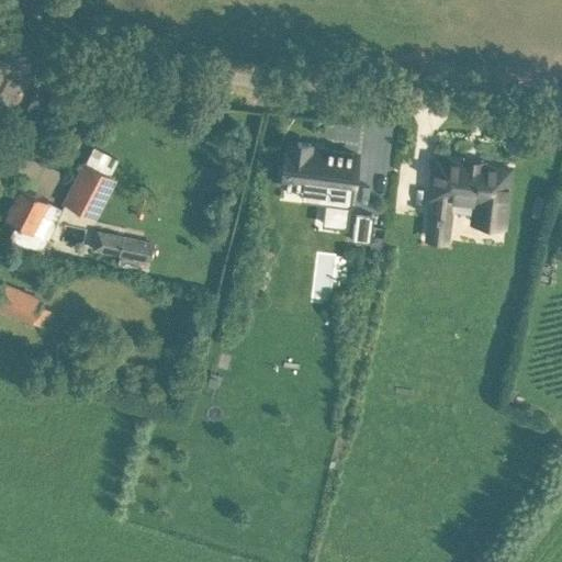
[(326,181),(324,206),(347,209),(345,227),(347,227),(351,192),(357,153),(311,147),(311,143),(287,141),(281,183),(303,186),(304,179),(326,181)]
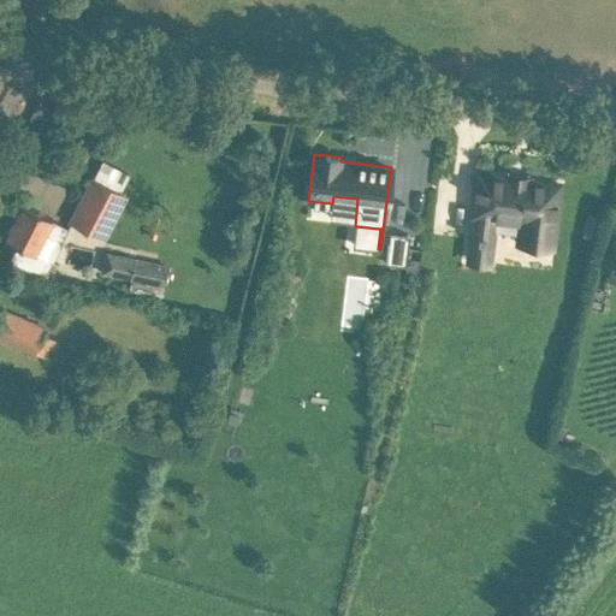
[(471,238),(492,242),(495,218),(521,221),(519,240),(552,244),(560,183),(477,173),(471,214),(473,215),(471,238)]
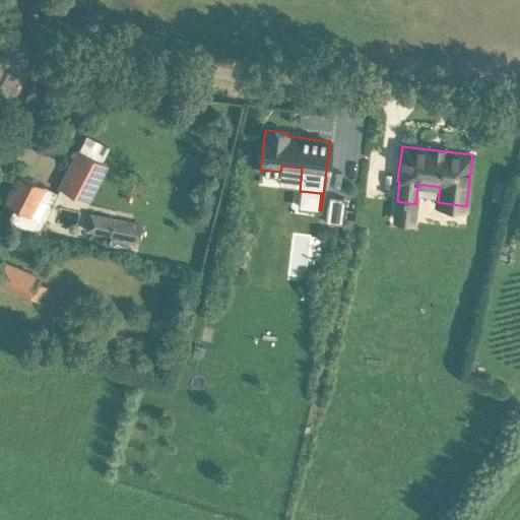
[(79,149),(59,187),(86,201),(106,164),(79,149)]
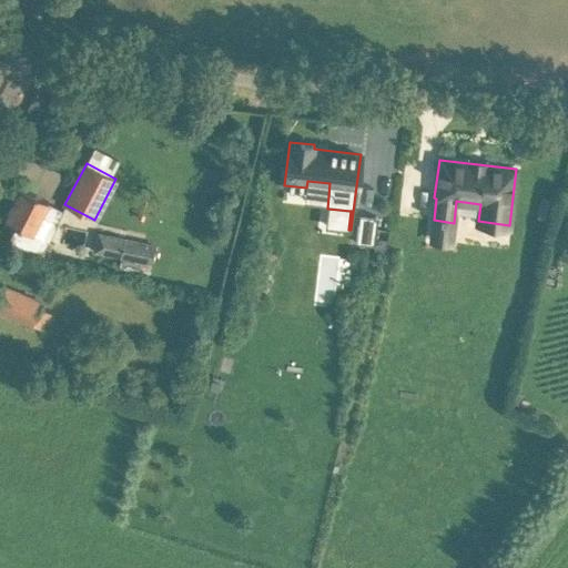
[(21,186),(4,219),(17,225),(11,235),(9,244),(42,252),(57,222),(63,210),(48,202),(48,201),(41,198),(21,186)]
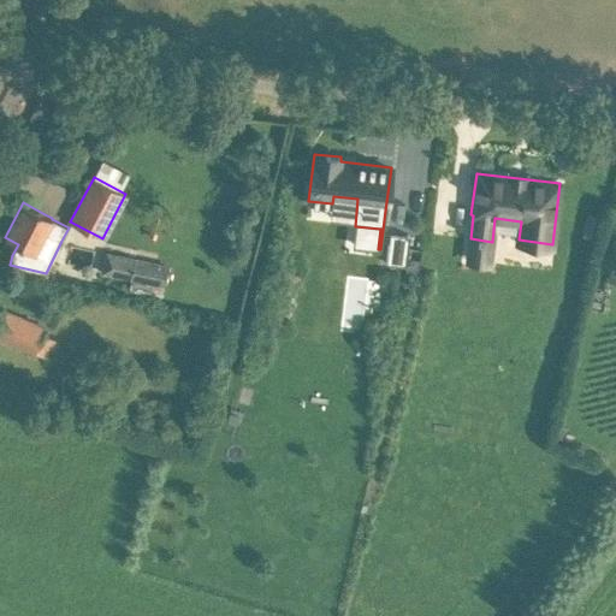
[(587,213),(581,232),(596,236),(602,217),(587,213)]
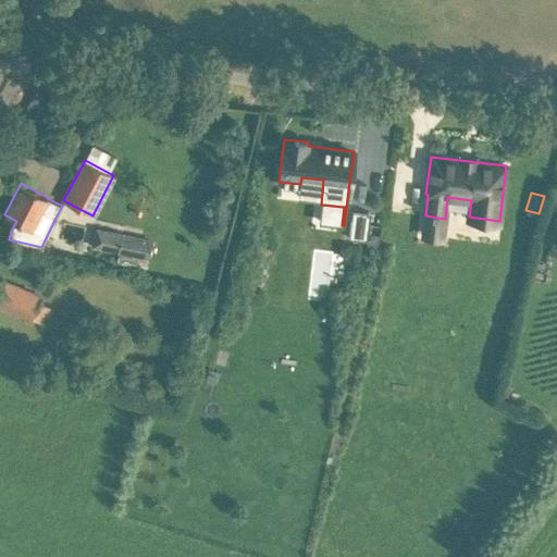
[(367,223),(350,221),(349,237),(367,239),(370,211),(368,211),(367,223)]
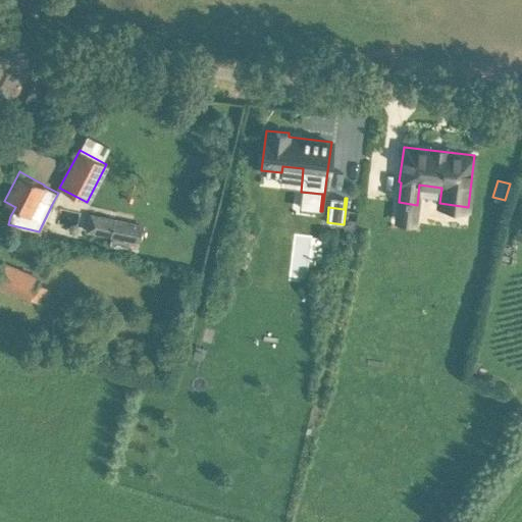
[(109,232),(109,244),(138,246),(140,215),(88,212),(86,231),(109,232)]
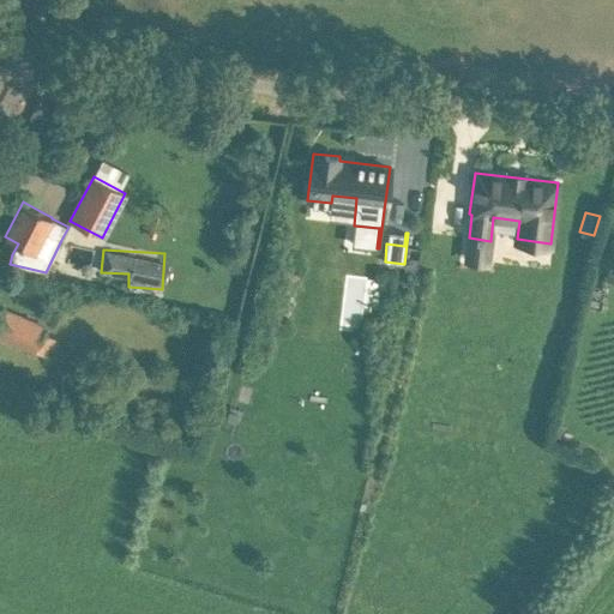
[(0,311),(0,333),(34,349),(44,326),(1,307),(0,311)]
